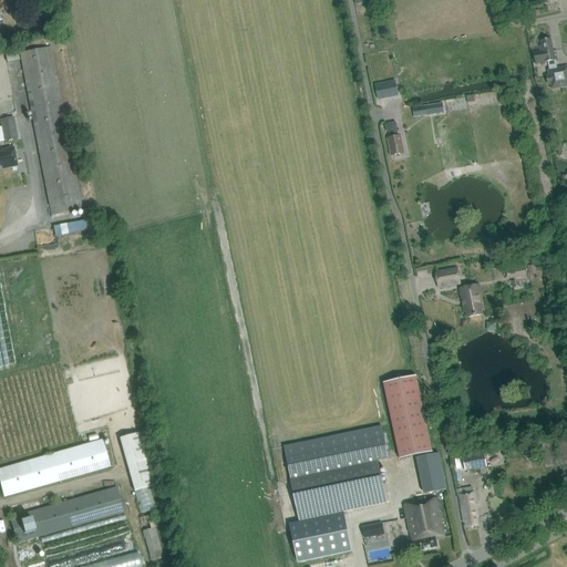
[(42,21),(34,32),(43,39),(51,27),(42,21)]
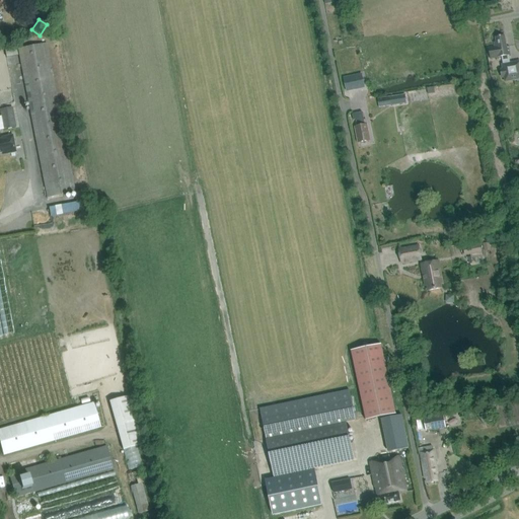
[(506,48),(504,35),(495,38),(496,43),(493,43),(494,47),(488,48),(490,59),(502,57),(503,65),(502,65),(505,82),(518,79),(518,62),(510,64),(508,56),(510,56),(508,47),(506,48)]
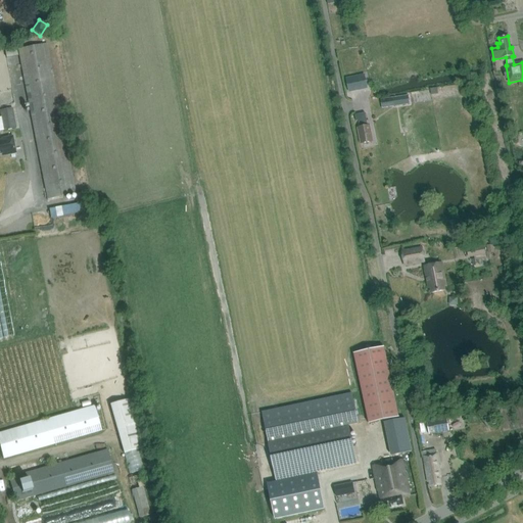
[(46,44),(18,49),(46,200),(76,194),(46,44)]
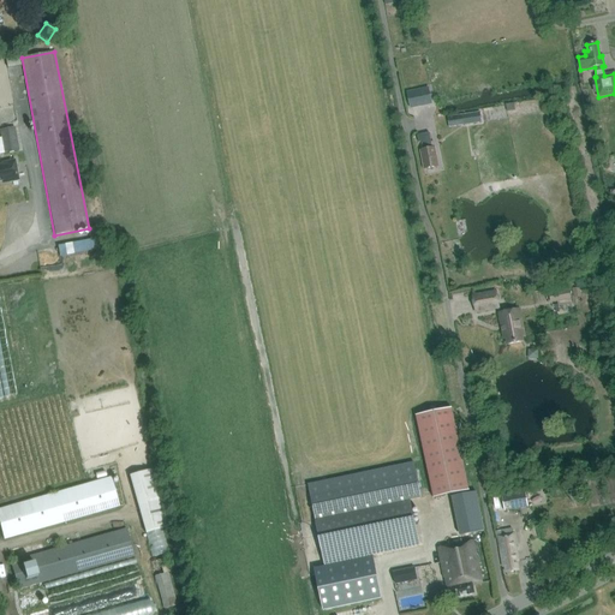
[(12,54),(15,67),(22,66),(18,53),(12,54)]
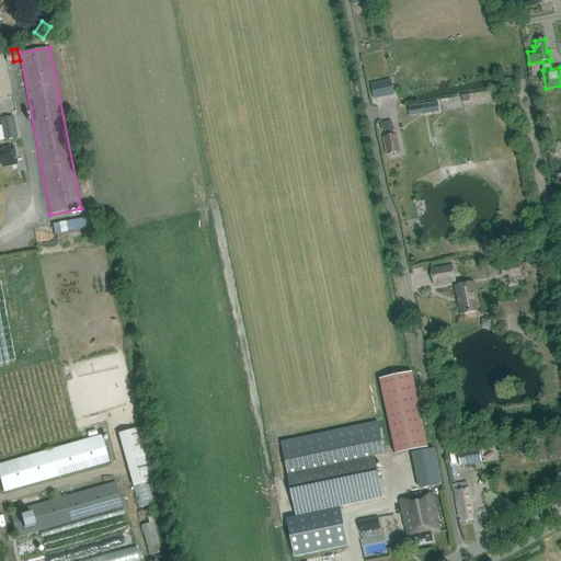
[(393,93),(391,80),(371,84),(374,98),(393,93)]
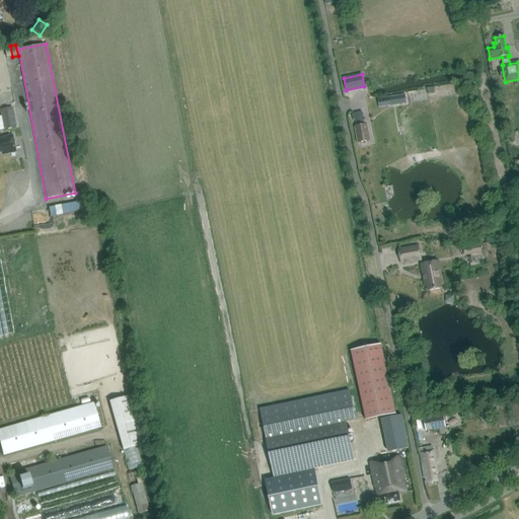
[(406,103),(405,94),(389,97),(390,106),(406,103)]
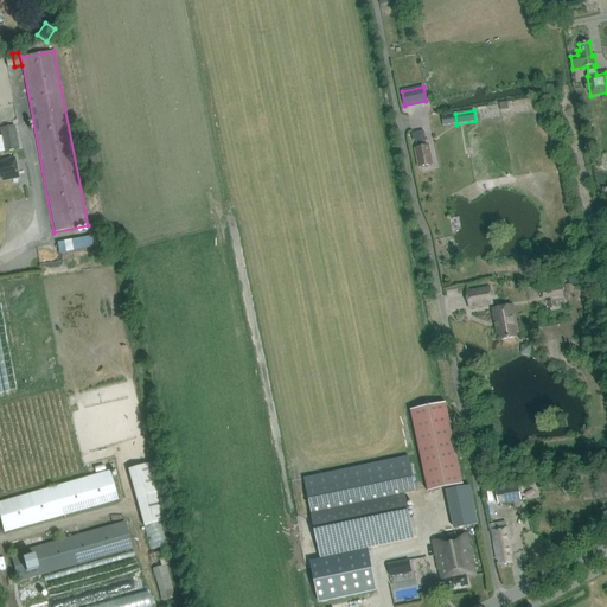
[(0,128),(2,136),(0,136),(0,152),(17,149),(12,126),(0,128)]
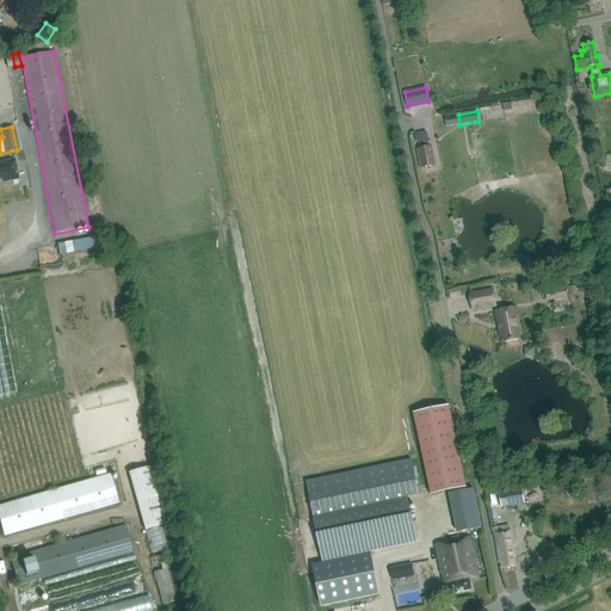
[(430,147),(426,131),(413,134),(415,142),(417,141),(419,149),(417,149),(419,160),(421,160),(423,168),(433,166),(432,158),(433,158),(431,147),(430,147)]
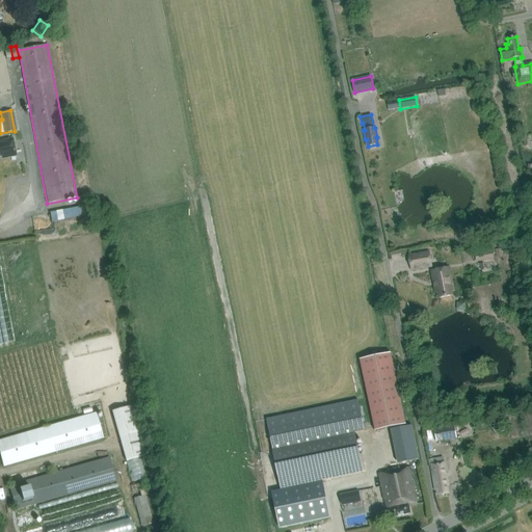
[(2,159),(16,156),(12,139),(0,140),(0,157),(2,157),(2,159)]
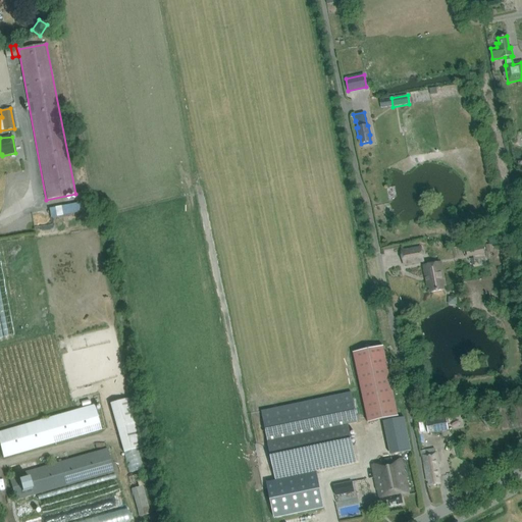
[(485,255),(483,246),(466,249),(467,258),(473,257),(474,260),(485,258),(484,255),(485,255)]
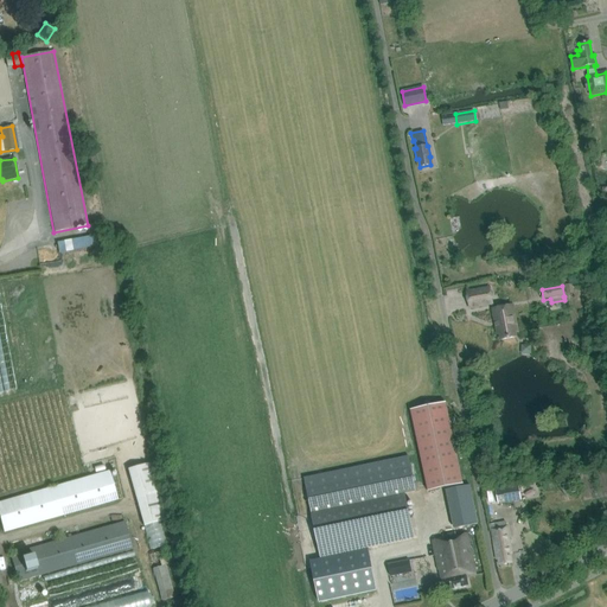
[(490,287),(466,292),(468,307),(493,304),(490,287)]
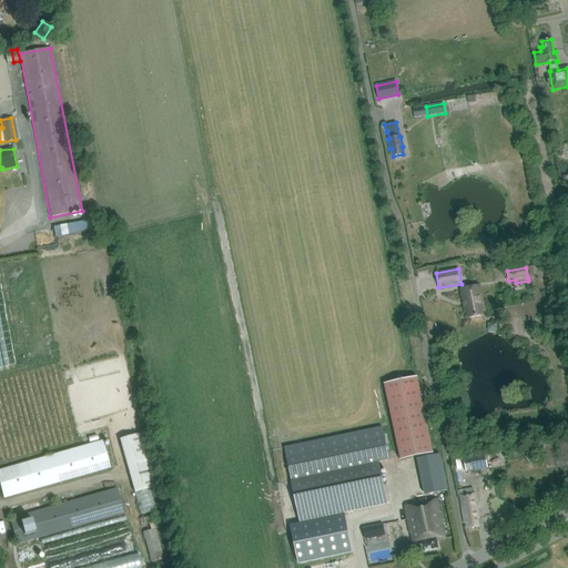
[(484,312),(479,286),(462,288),(465,313),(468,313),(469,318),(482,316),(482,312),(484,312)]
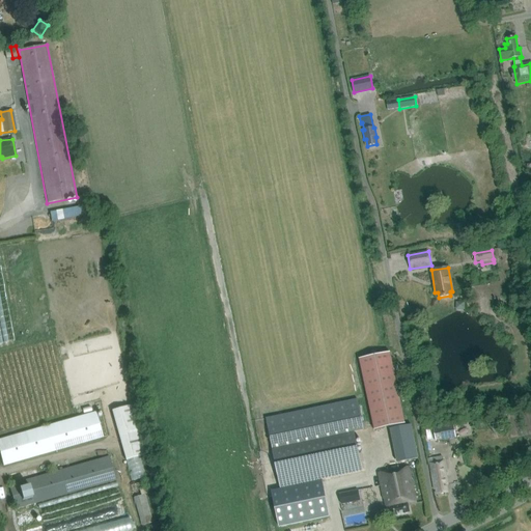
[(389,353),(358,359),(373,430),(403,424),(389,353)]
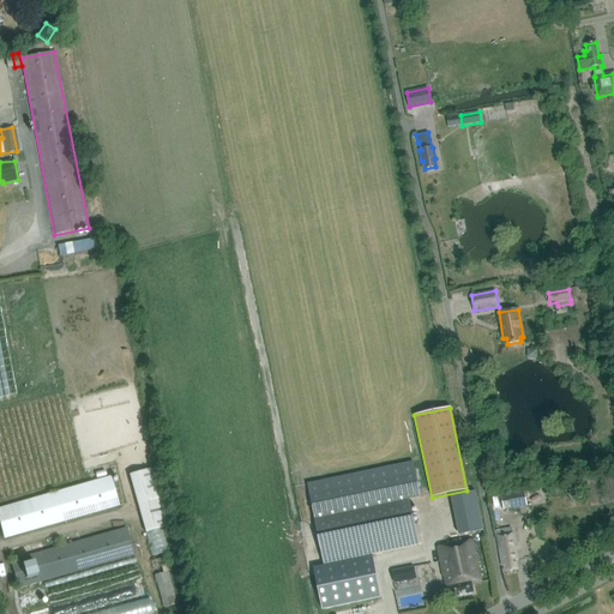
[(420,498),(411,462),(306,485),(324,565),(384,553),(419,545),(409,499),(420,498)]
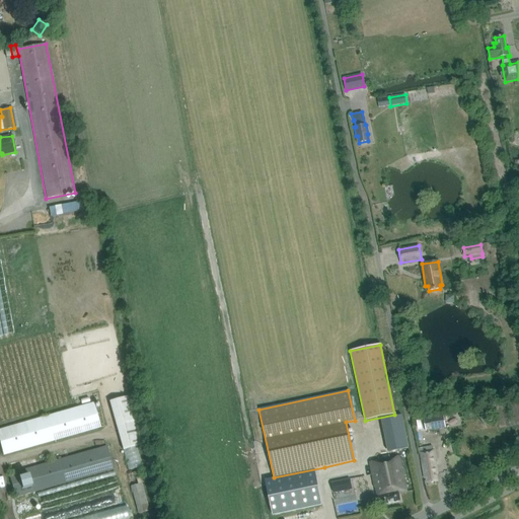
[(128,395),(108,401),(123,450),(142,444),(128,395)]
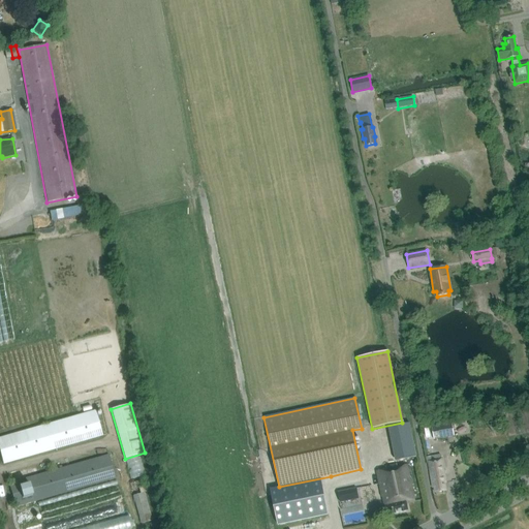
[(0,438),(0,453),(3,463),(102,435),(95,411),(0,438)]
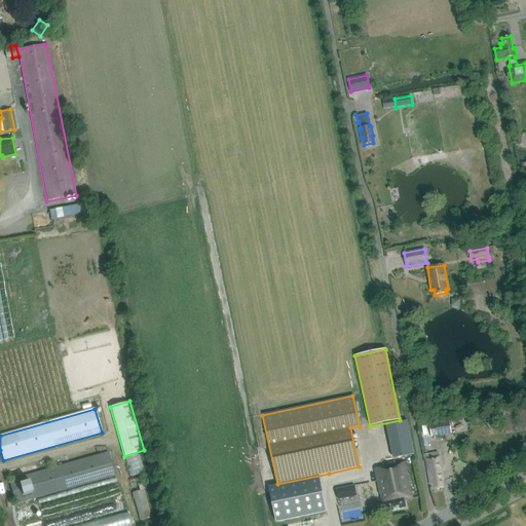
[(428,424),(430,437),(451,434),(449,421),(428,424)]
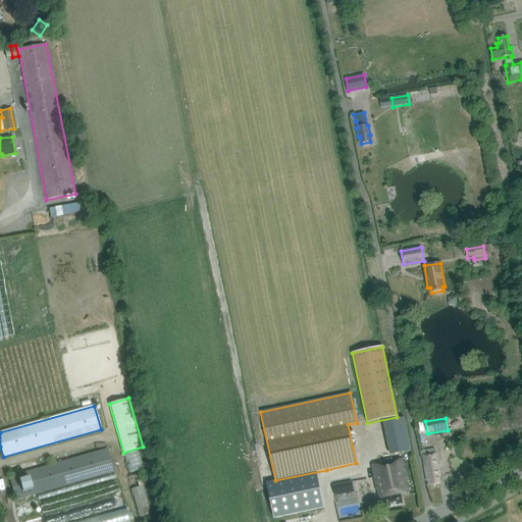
[(8,477),(15,501),(113,472),(106,449),(8,477)]
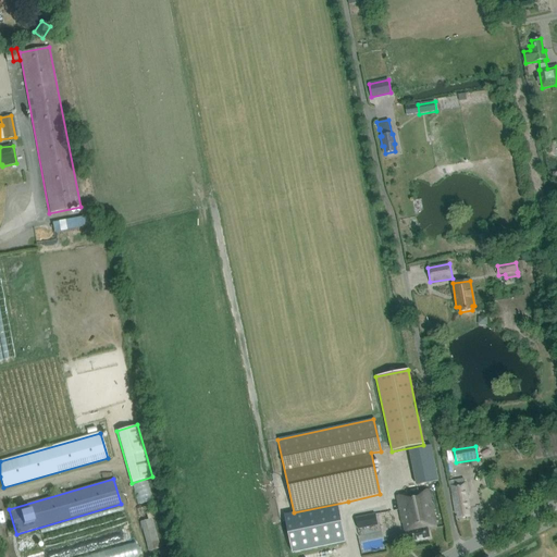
[(467,507),(468,507),(463,483),(454,485),(456,496),(453,497),(456,514),(458,512),(459,518),(468,517),(467,507)]
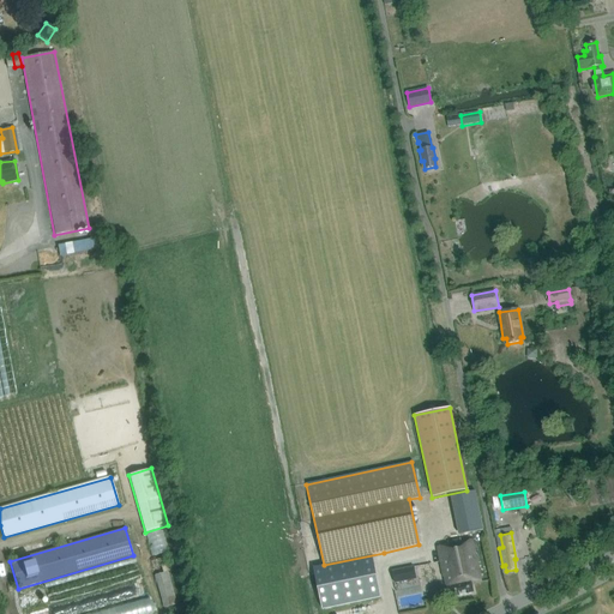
[(446,541),(447,545),(437,546),(443,576),(444,576),(446,587),(447,587),(449,595),(451,595),(451,597),(473,593),(471,585),(480,583),(471,540),(461,542),(459,539),(446,541)]
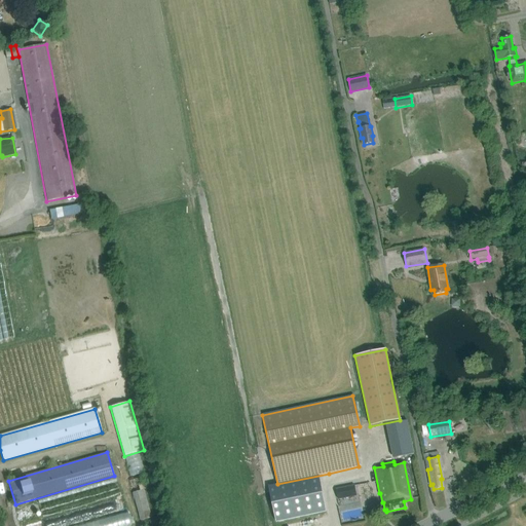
[(140,479),(130,481),(141,521),(150,518),(140,479)]
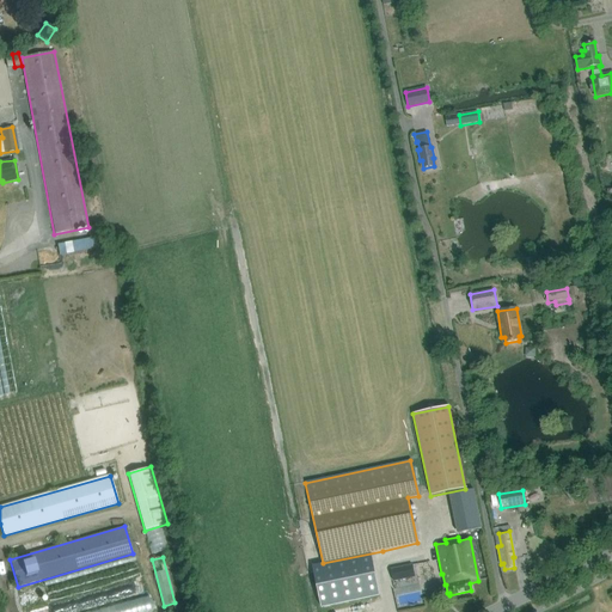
[(415,577),(412,564),(391,569),(393,582),(415,577)]
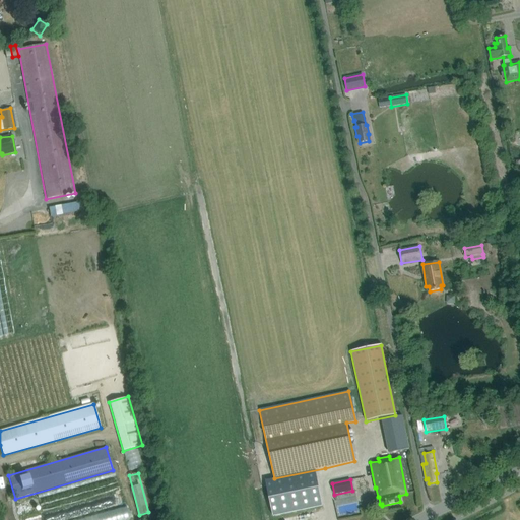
[(121,491),(20,514),(21,519),(74,519),(125,508),(121,491)]
